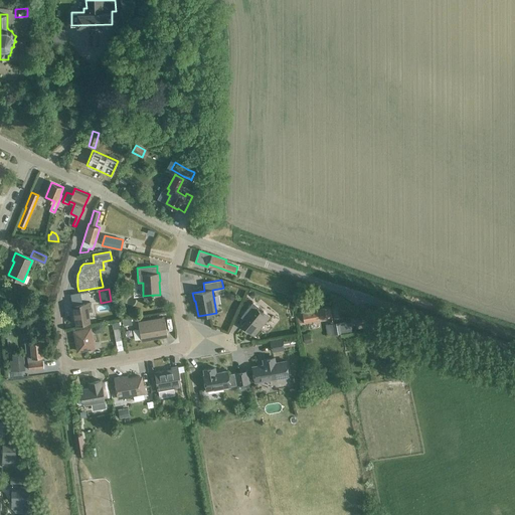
[(91,303),(72,306),(75,325),(90,322),(88,312),(92,311),(91,303)]
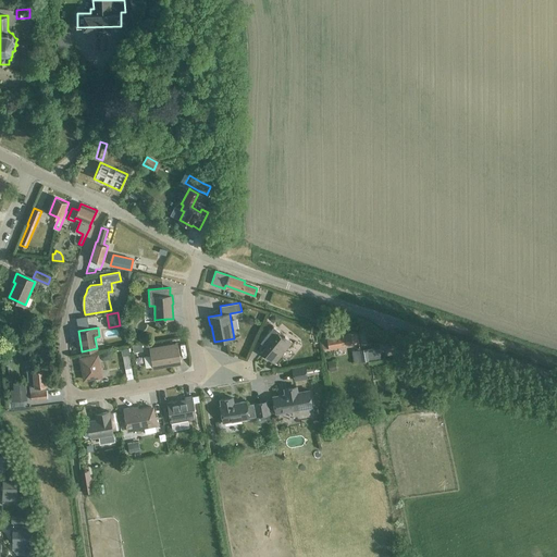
[(268,346),(261,353),(274,363),(292,341),(286,336),(284,338),(279,334),(280,332),(273,327),(262,341),(268,346)]
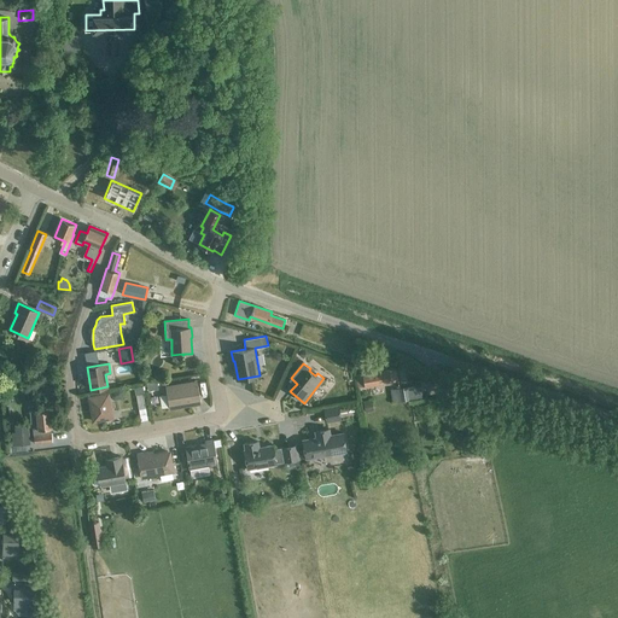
[(396,369),(357,377),(360,388),(398,382),(396,369)]
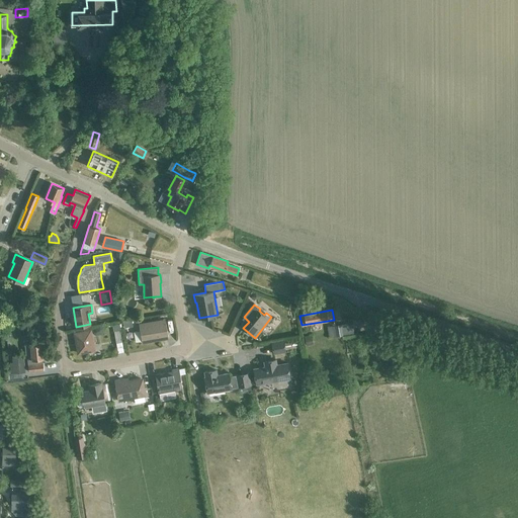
[(132,319),(122,320),(124,327),(133,325),(132,319)]
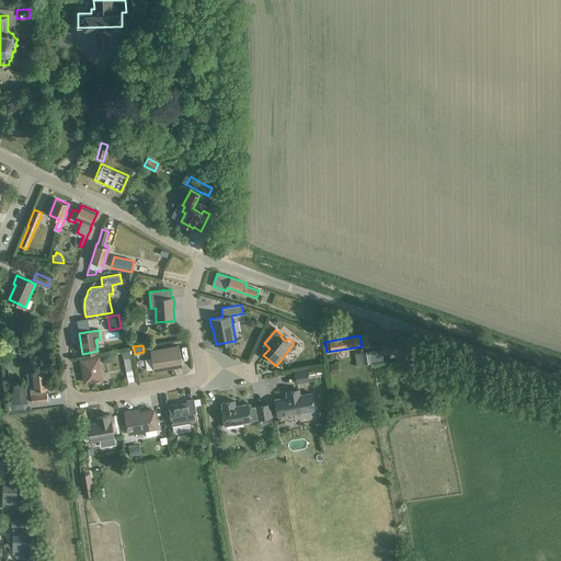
[(179,347),(150,352),(153,370),(182,365),(179,347)]
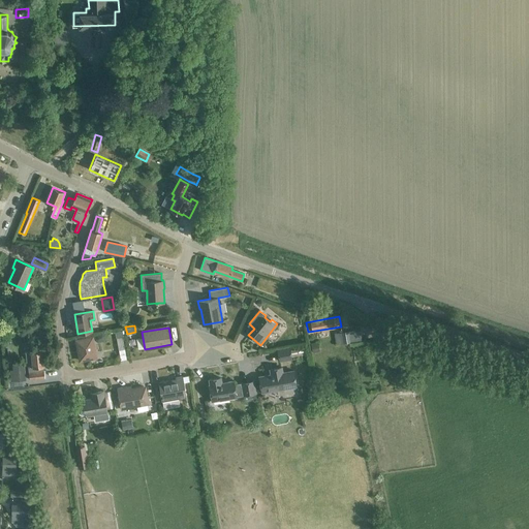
[(348,331),(341,333),(343,344),(350,342),(348,331)]
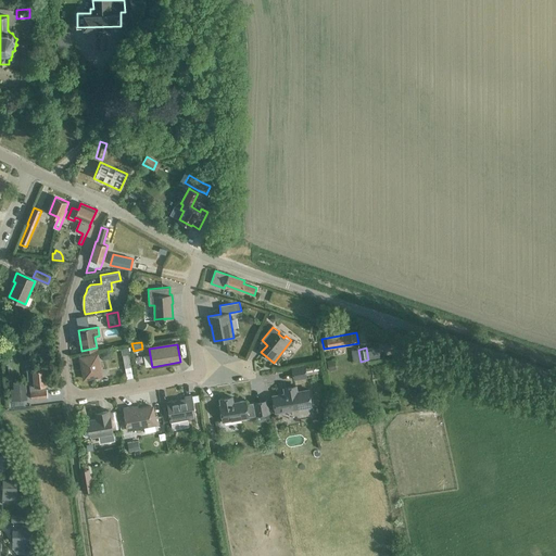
[(102,350),(99,354),(99,356),(103,359),(110,358),(113,354),(112,352),(109,349),(102,350)]
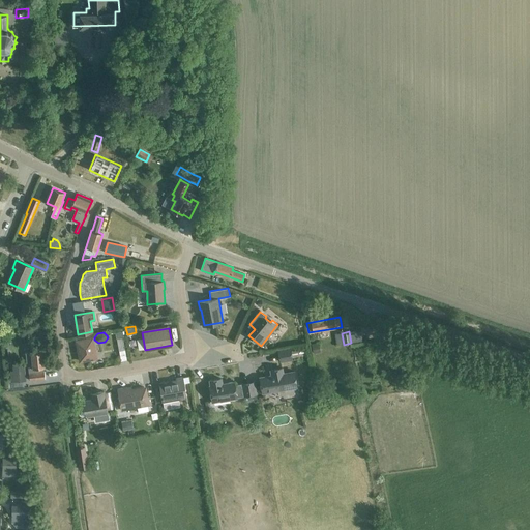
[(92,337),(77,341),(80,361),(96,358),(92,337)]
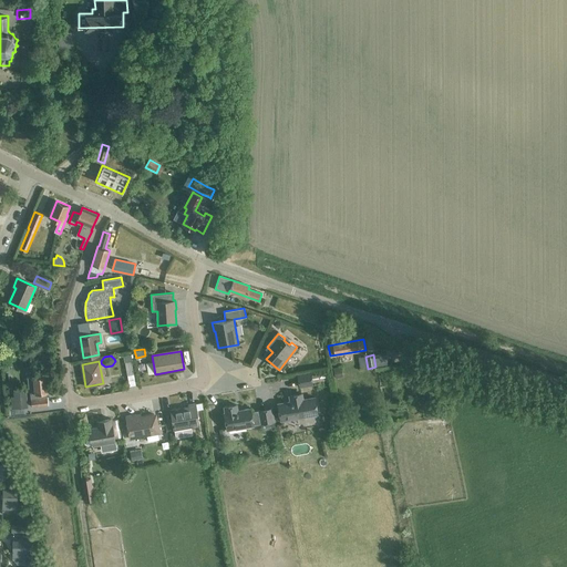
[(150,361),(142,362),(144,373),(152,372),(150,361)]
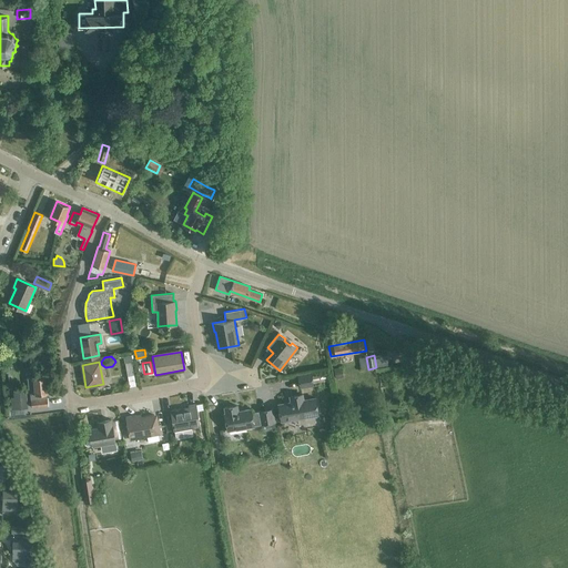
[(342,367),(334,368),(335,378),(343,377),(342,367)]
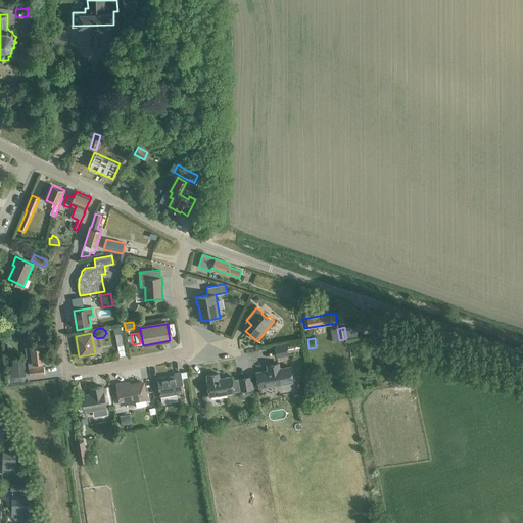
[(300,342),(287,345),(287,344),(275,346),(277,359),(289,355),(289,353),(302,350),(300,342)]
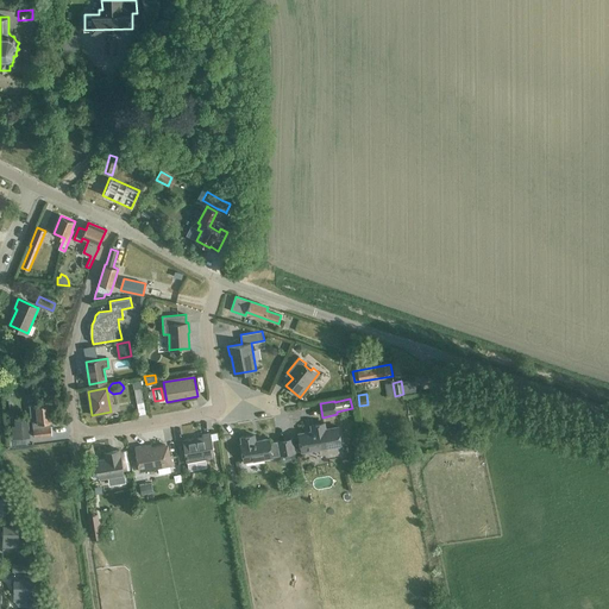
[(49,403),(30,406),(31,416),(32,416),(35,437),(52,435),(49,403)]
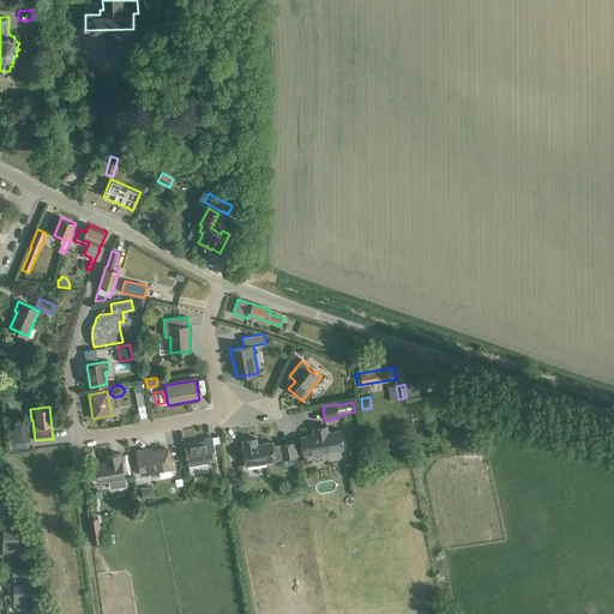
[(314,429),(315,437),(301,439),(304,456),(344,449),(342,432),(327,434),(326,427),(314,429)]
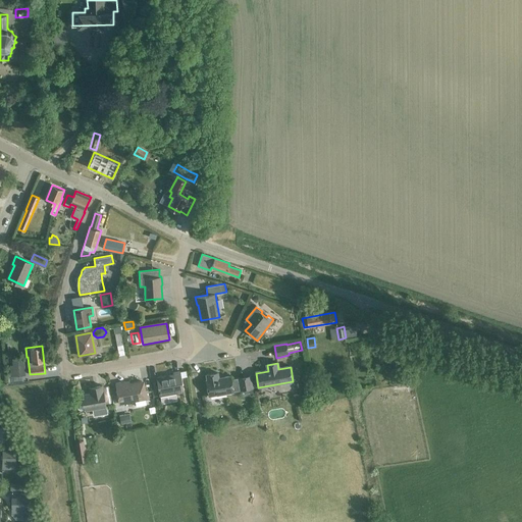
[(177,398),(176,393),(184,392),(180,371),(173,372),(173,374),(156,377),(160,396),(161,401),(163,403),(175,400),(177,398)]
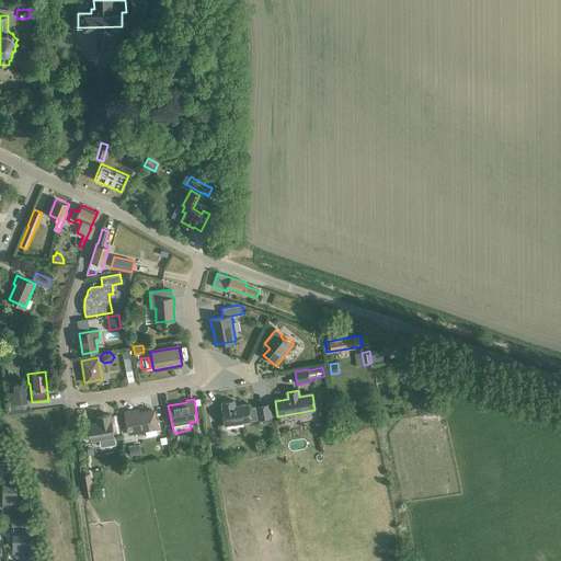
[(259,426),(272,423),(268,404),(249,408),(248,404),(236,407),(235,401),(222,403),(224,409),(222,409),(225,425),(251,421),(258,420),(259,426)]
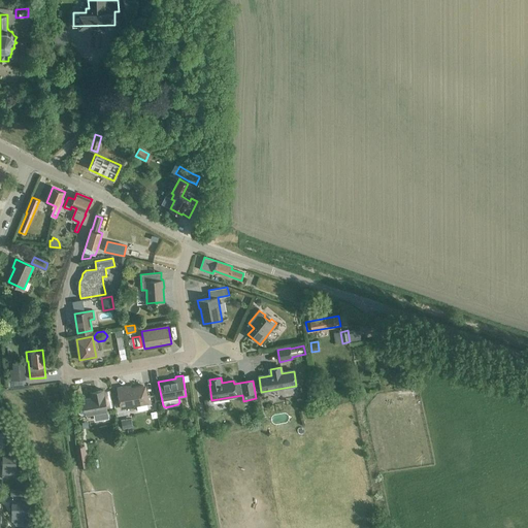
[(417,382),(401,384),(401,390),(418,389),(417,382)]
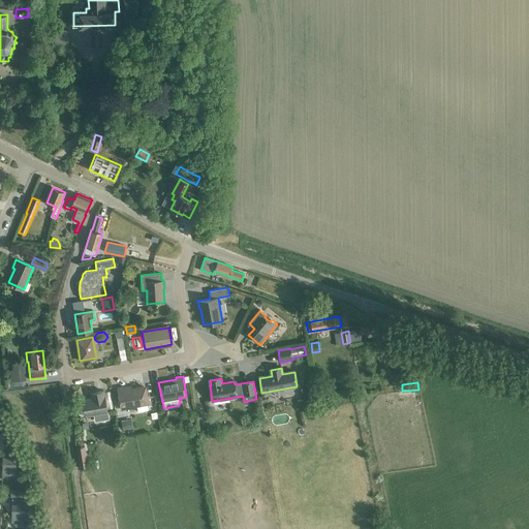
[(127,386),(117,389),(121,408),(136,405),(137,411),(148,410),(147,404),(151,403),(150,395),(147,395),(146,387),(144,386),(129,390),(128,387),(127,386)]
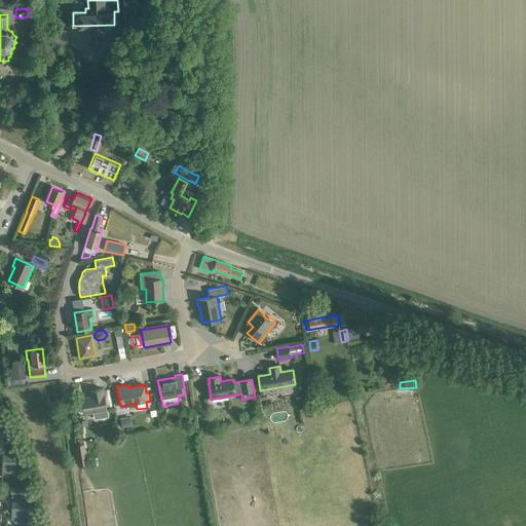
[(78,405),(78,407),(78,409),(78,411),(80,412),(81,413),(83,413),(85,412),(85,413),(94,412),(95,419),(108,416),(107,409),(103,388),(89,390),(90,396),(82,398),(83,403),(81,403),(80,404),(78,405)]
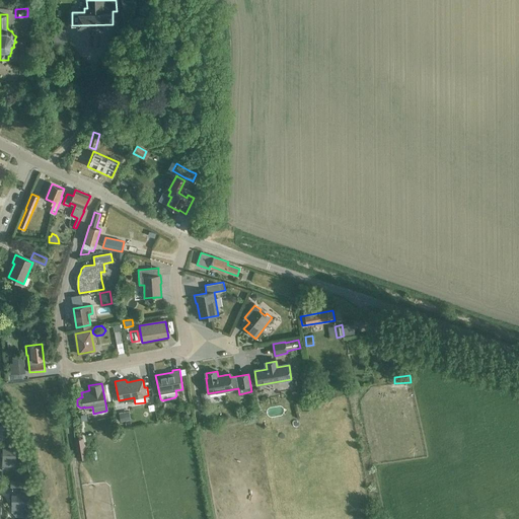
[(15,449),(3,448),(2,465),(15,466),(15,449)]
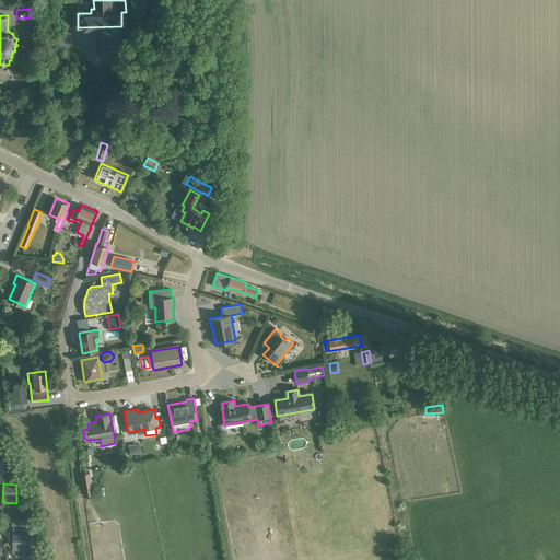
[(91,483),(82,485),(83,492),(84,496),(93,494),(91,483)]
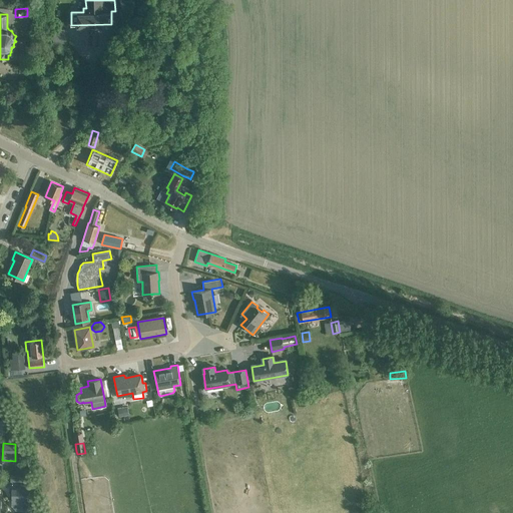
[(28,483),(11,483),(11,506),(15,510),(24,510),(28,506),(28,502),(25,499),(25,498),(30,498),(30,488),(28,488),(28,483)]
